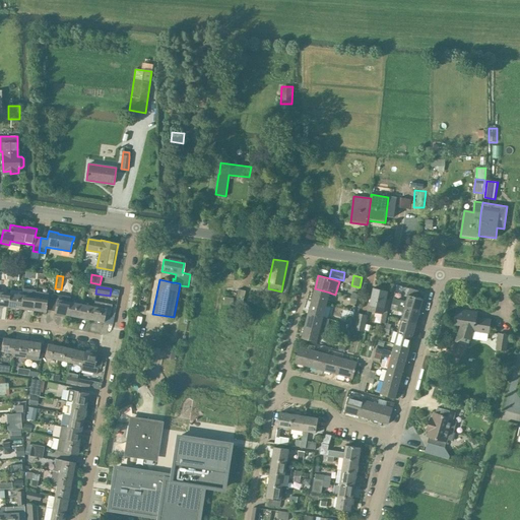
[(383,313),(388,290),(374,287),(369,310),(383,313)]
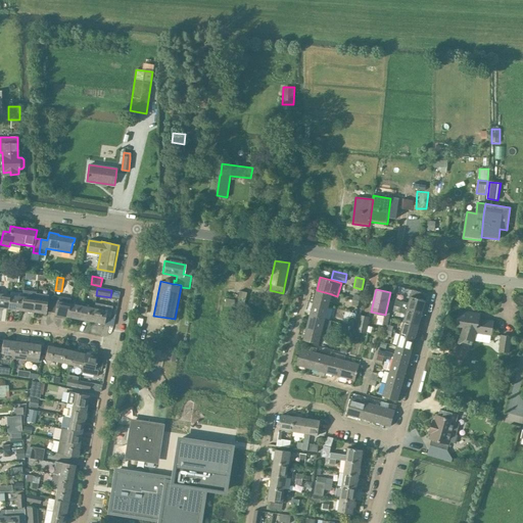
[(411,296),(409,302),(409,303),(395,299),(394,305),(400,307),(408,308),(423,314),(426,300),(419,298),(422,292),(412,289),(411,295),(411,296)]
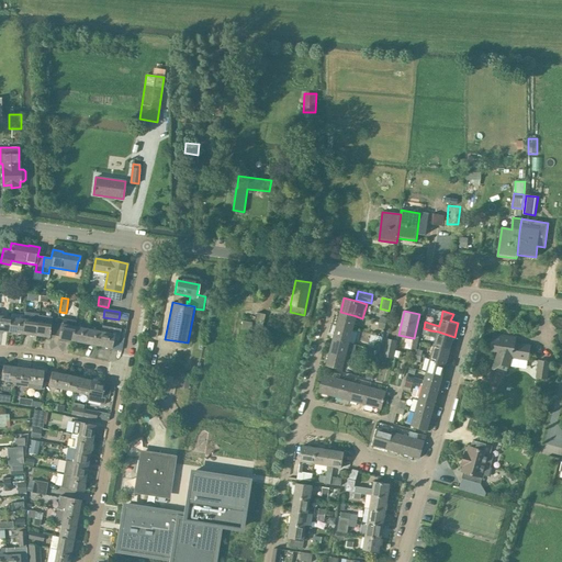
[(25,312),(24,315),(25,315),(22,334),(35,335),(38,315),(38,313),(25,312)]
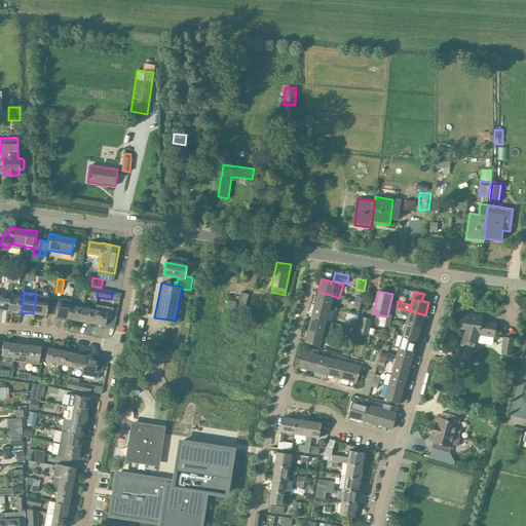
[(241,292),(237,306),(246,308),(249,294),(241,292)]
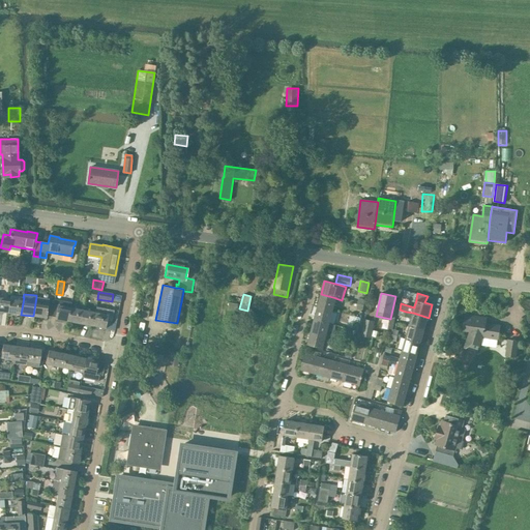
[(332,311),(335,298),(336,298),(321,294),(318,306),(332,311)]
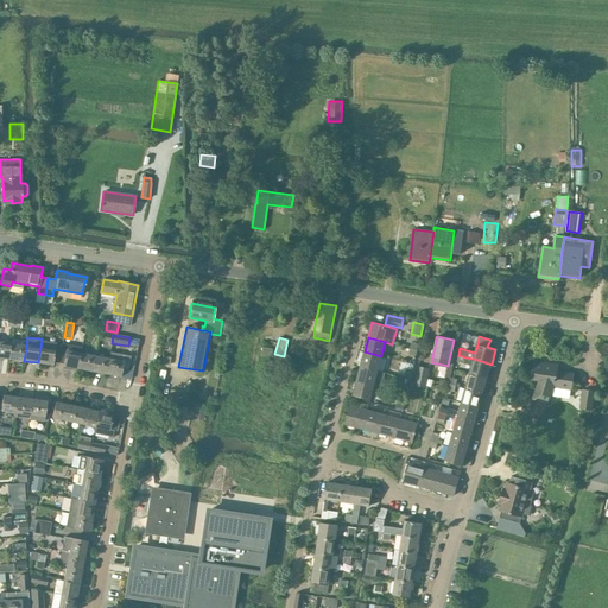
[(10,359),(12,343),(0,341),(0,359),(4,360),(4,358),(10,359)]
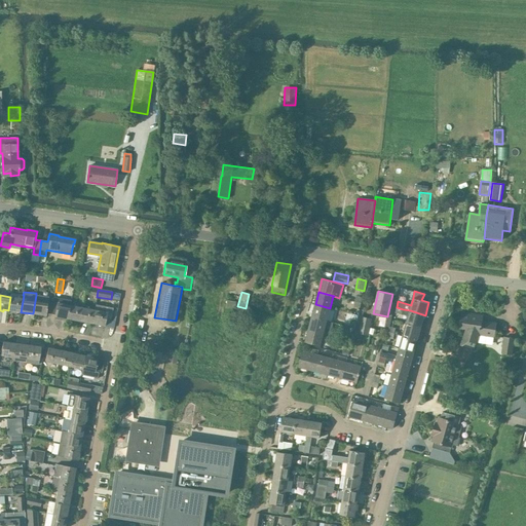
[(17,295),(17,298),(10,297),(8,310),(21,312),(24,295),(23,295),(17,295)]
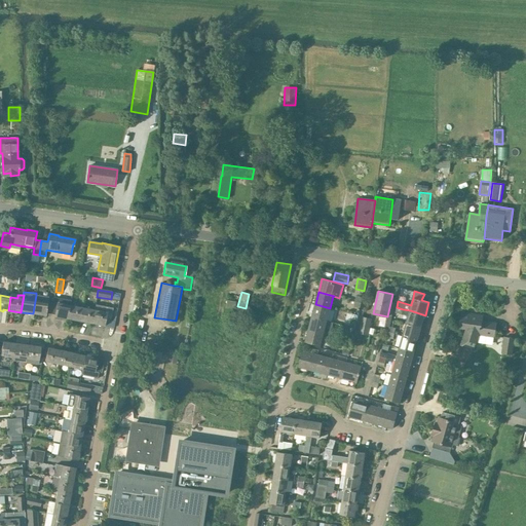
[(48,297),(36,295),(33,313),(46,315),(48,297)]
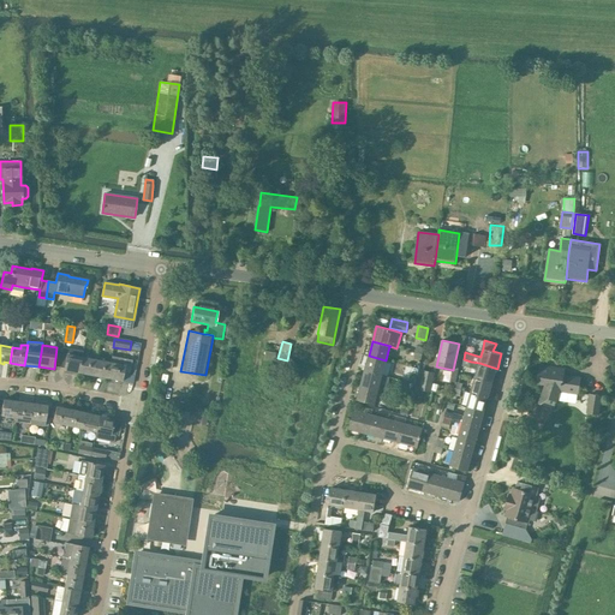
[(78,372),(83,351),(69,348),(64,370),(65,370),(65,372),(72,374),(72,371),(78,372)]
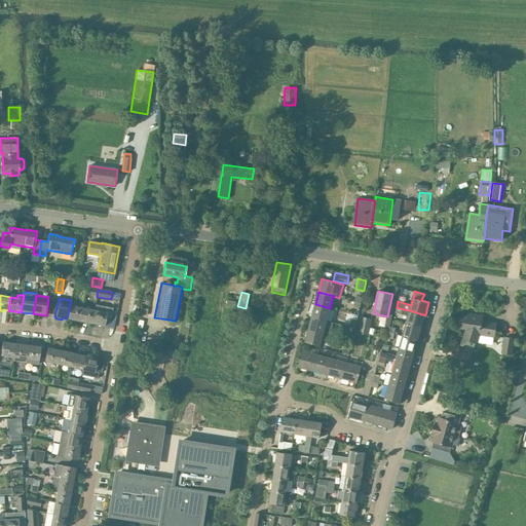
[(79,322),(82,307),(70,305),(71,300),(67,318),(79,322)]
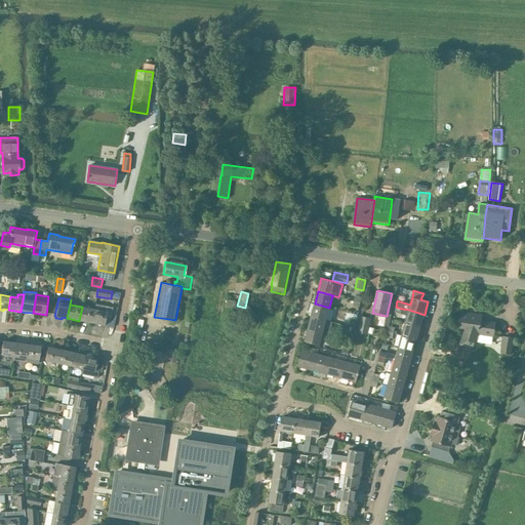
[(94,309),(91,323),(92,323),(91,325),(97,326),(98,324),(104,325),(106,319),(110,320),(113,308),(95,304),(94,309)]
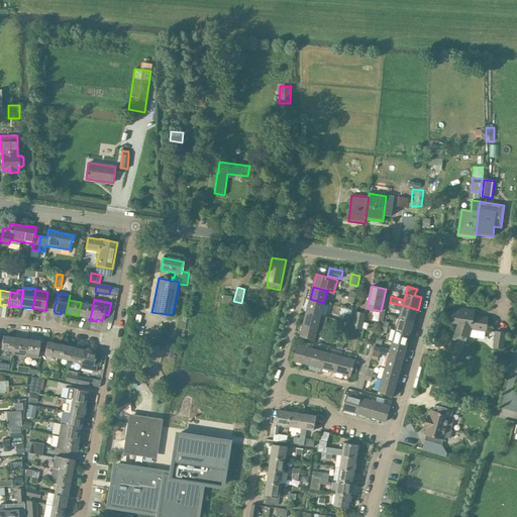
[(321,315),(324,303),(310,299),(307,311),(321,315)]
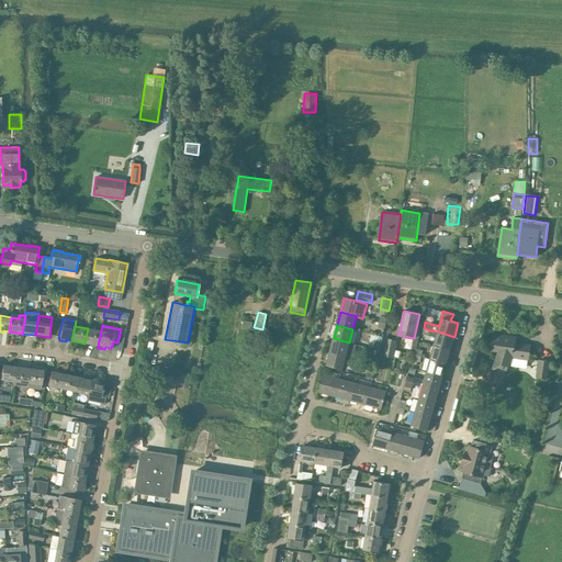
[(98,346),(101,330),(88,328),(85,344),(98,346)]
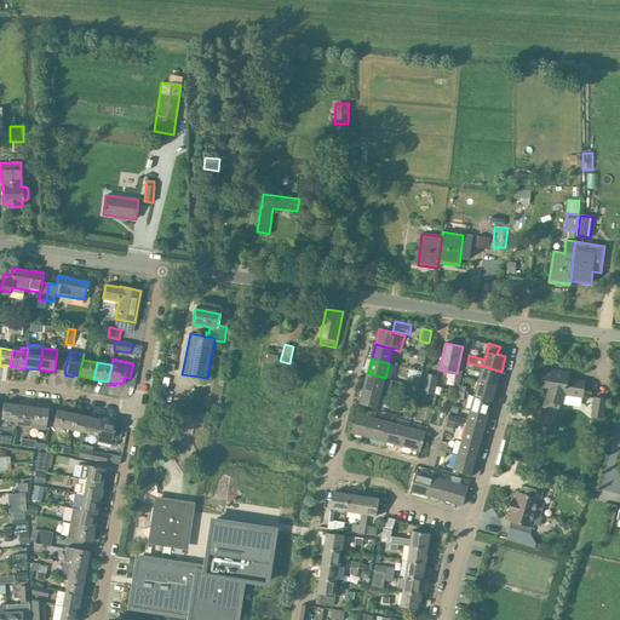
[(475,365),(474,371),(481,373),(478,382),(497,386),(501,372),(483,366),(475,365)]
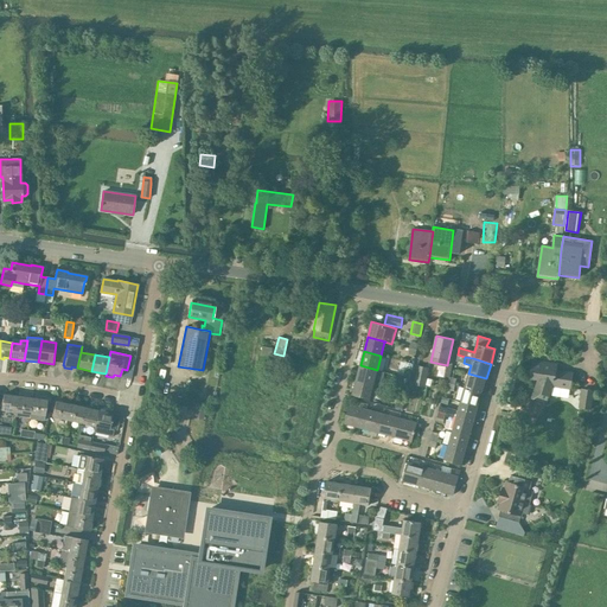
[(534,398),(543,402),(545,395),(549,396),(553,385),(570,389),(574,374),(556,370),(557,365),(534,360),(531,375),(540,376),(532,398),(534,398)]
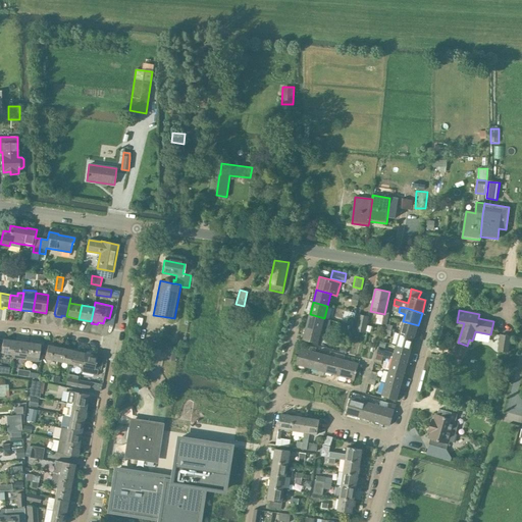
[(310,314),(306,326),(321,330),(321,331),(327,332),(331,320),(324,318),(310,314)]
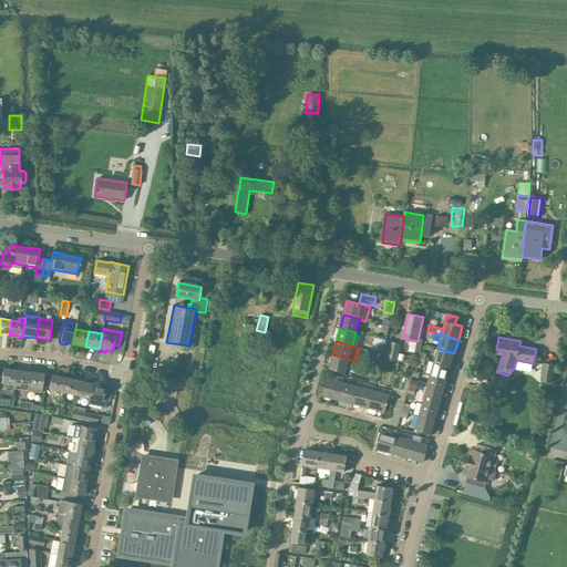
[(390,341),(387,359),(397,361),(401,343),(390,341)]
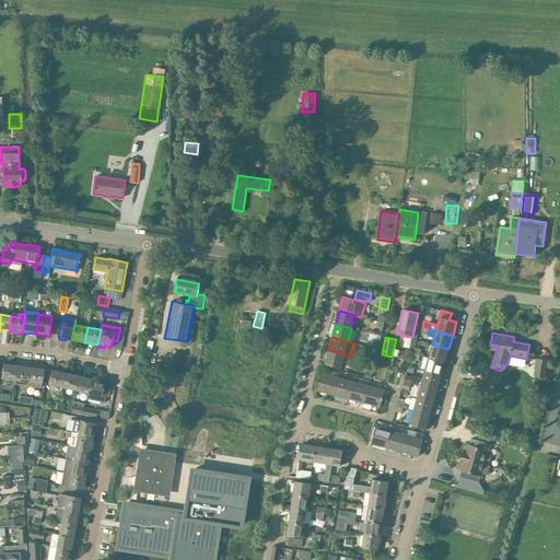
[(448,349),(432,345),(429,358),(445,362),(448,349)]
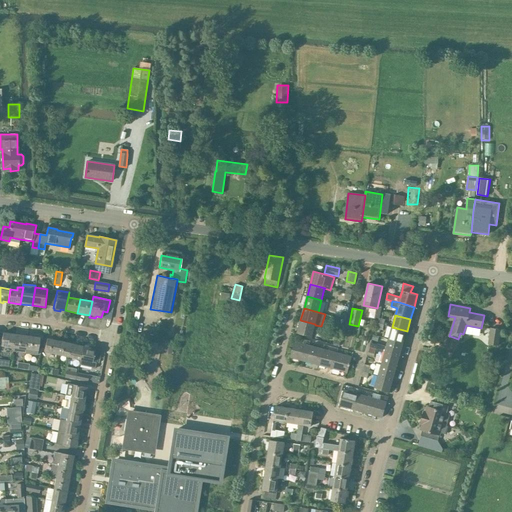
[(315,324),(300,320),(297,333),(312,336),(315,325),(315,324)]
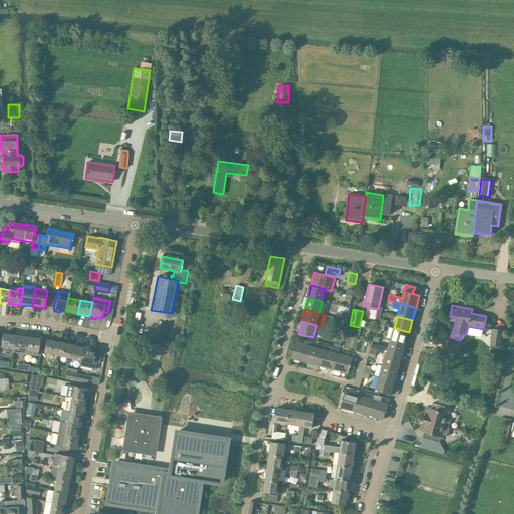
[(409,332),(394,328),(390,340),(405,344),(409,332)]
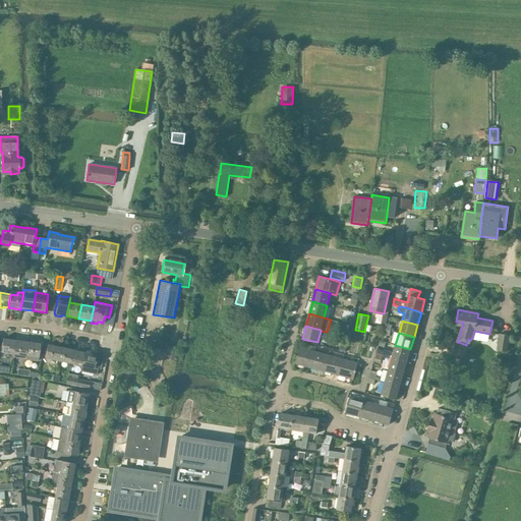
[(499,334),(497,350),(509,352),(511,336),(499,334)]
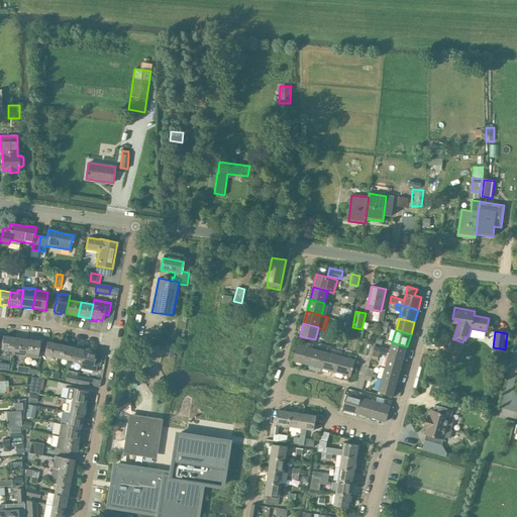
[(13,351),(15,337),(3,335),(1,349),(13,351)]
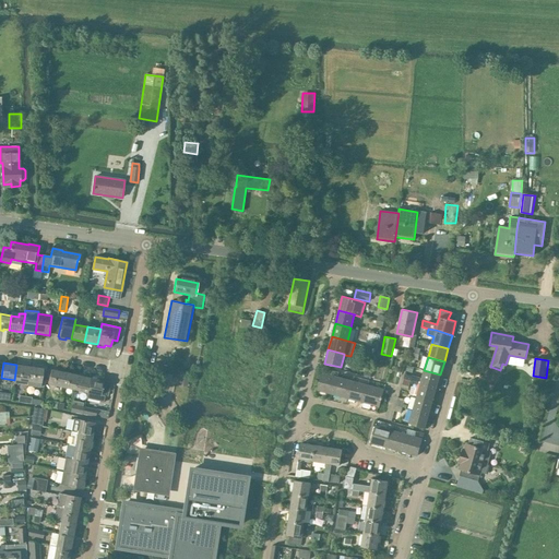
[(13,384),(27,385),(31,367),(16,365),(14,380),(13,384)]
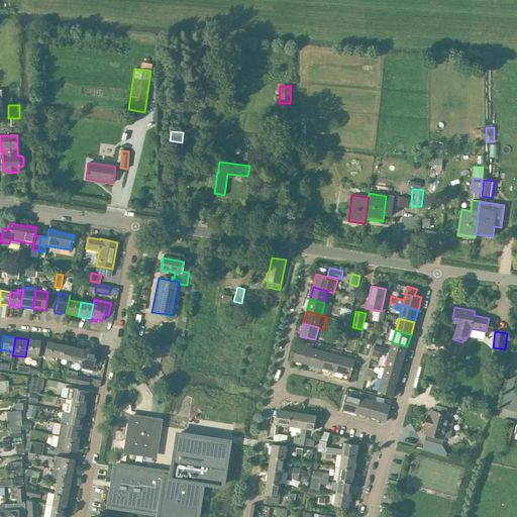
[(37,358),(38,354),(40,340),(28,339),(25,356),(37,358)]
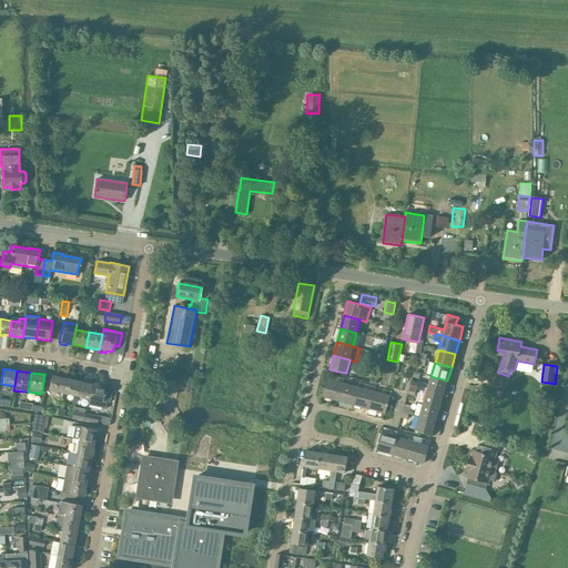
[(49,389),(62,393),(66,378),(52,375),(49,389)]
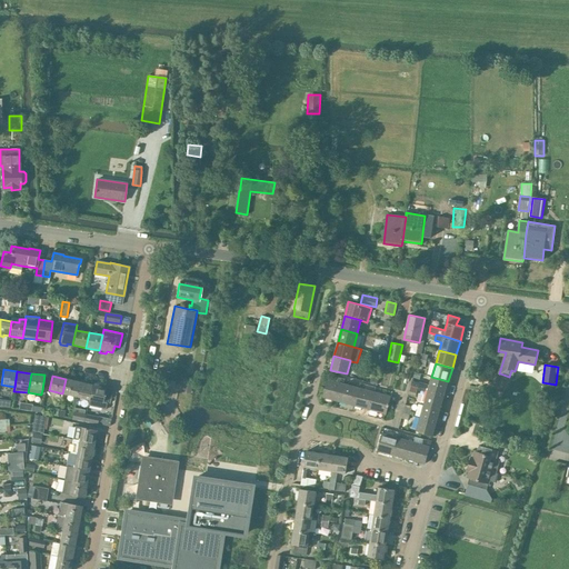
[(448,381),(431,377),(429,385),(419,381),(417,387),(428,390),(445,395),(448,381)]
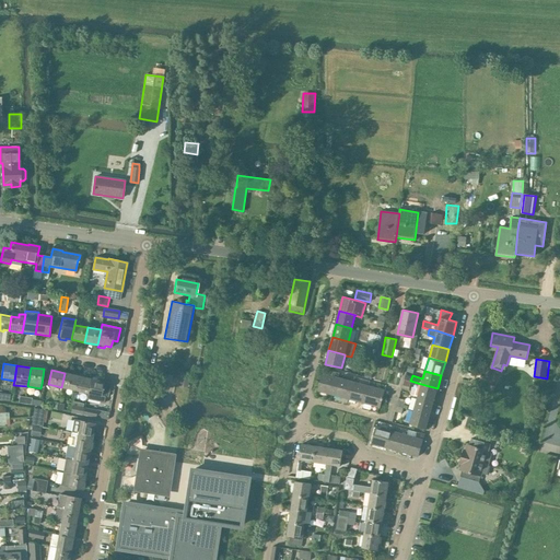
[(497,385),(499,376),(485,372),(482,380),(487,382),(497,385)]
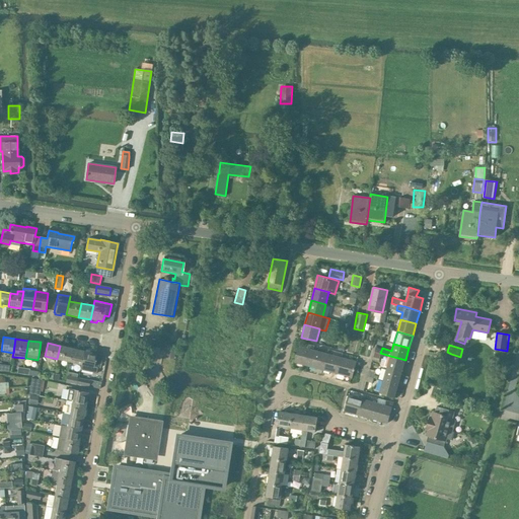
[(69,362),(72,348),(60,346),(57,359),(69,362)]
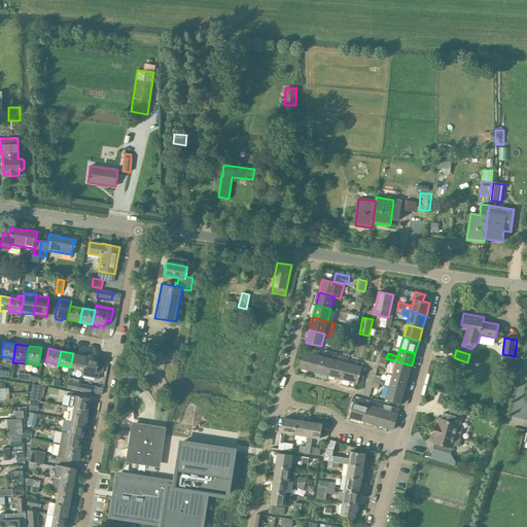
[(300,367),(314,372),(318,355),(304,351),(300,367)]
